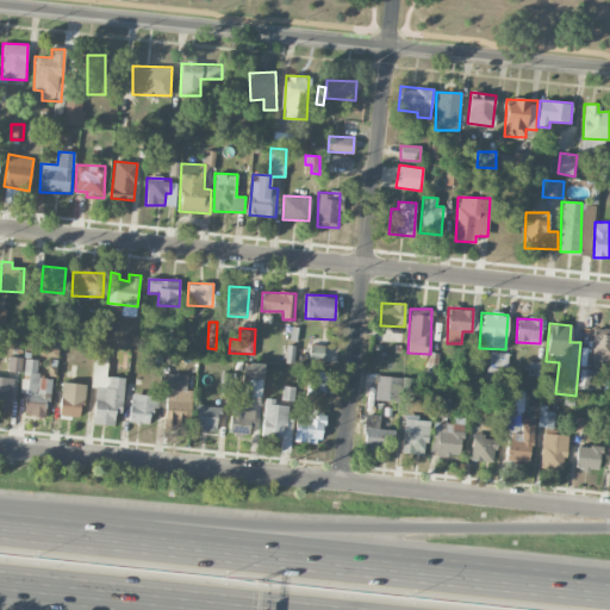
[(609,361),(609,328),(593,328),(591,360),(609,361)]
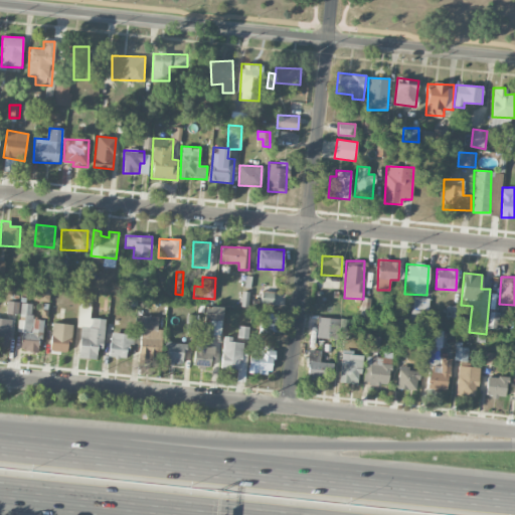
[(274,291),(262,291),(261,309),(274,309),(274,291)]
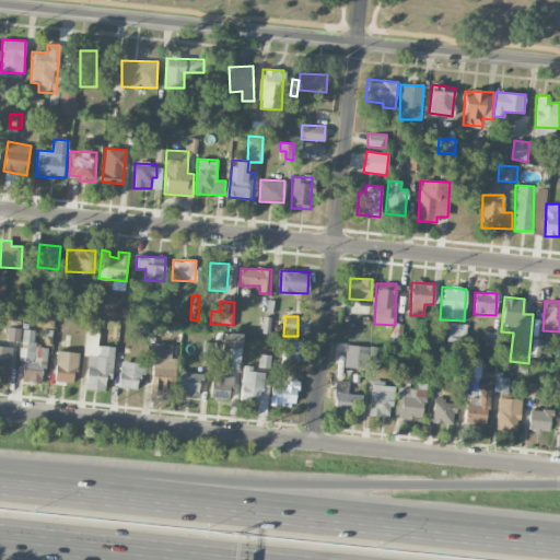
[(105,391),(106,378),(112,378),(115,347),(98,346),(100,319),(86,318),(84,356),(88,356),(85,389),(105,391)]
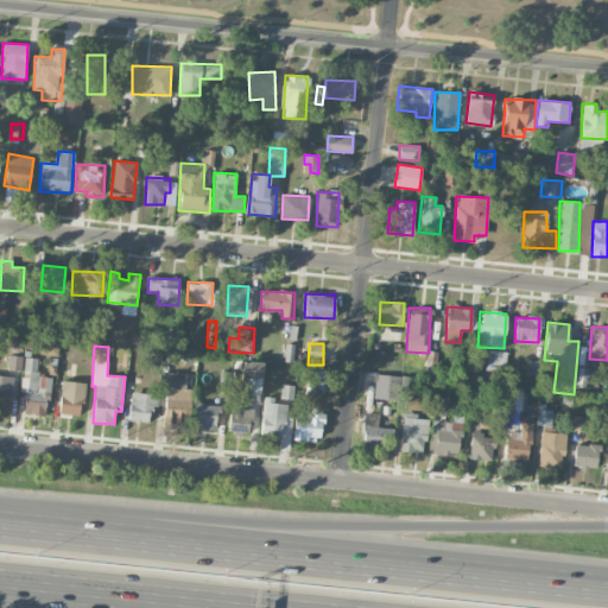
[(436,369),(437,352),(426,350),(425,369),(436,369)]
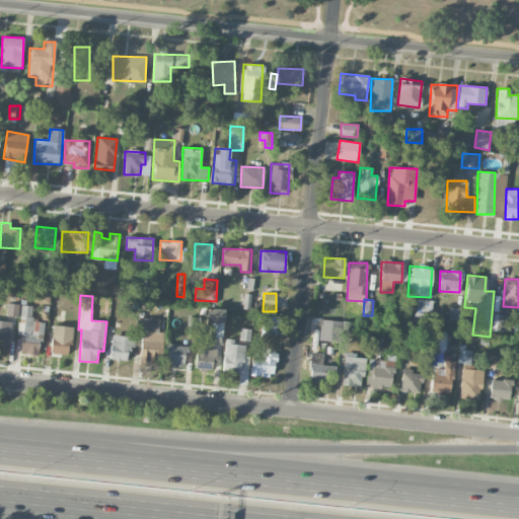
[(18,316),(19,304),(7,303),(6,315),(18,316)]
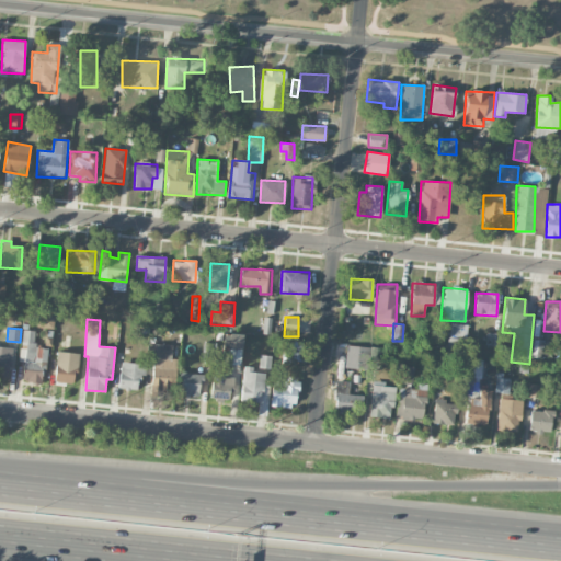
[(22,381),(42,385),(46,347),(34,346),(36,331),(23,330),(20,362),(24,362),(22,381)]
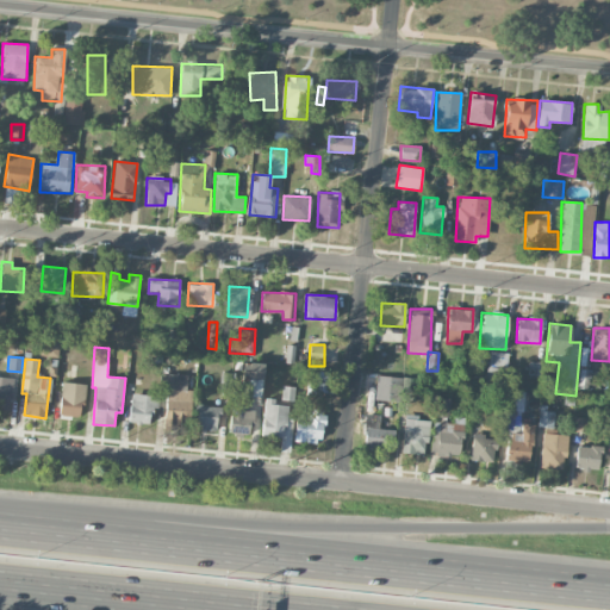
[(248,377),(247,396),(262,397),(263,363),(244,362),(243,377),(248,377)]
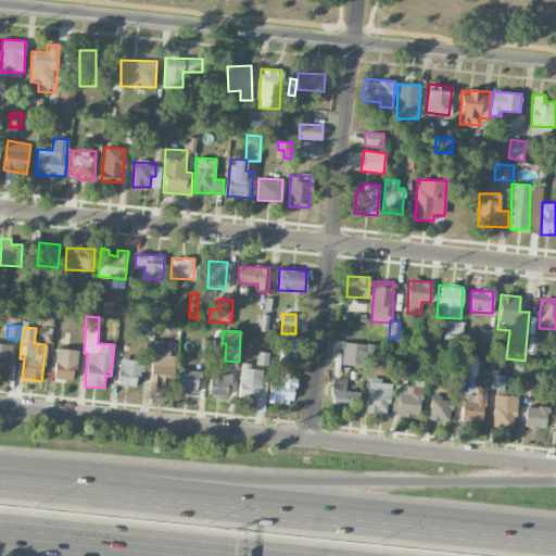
[(543,354),(545,339),(529,336),(527,351),(543,354)]
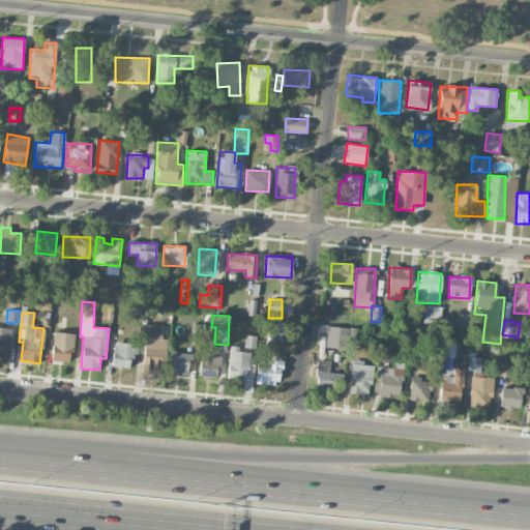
[(267,342),(290,343),(290,333),(285,333),(286,322),(268,322),(267,342)]
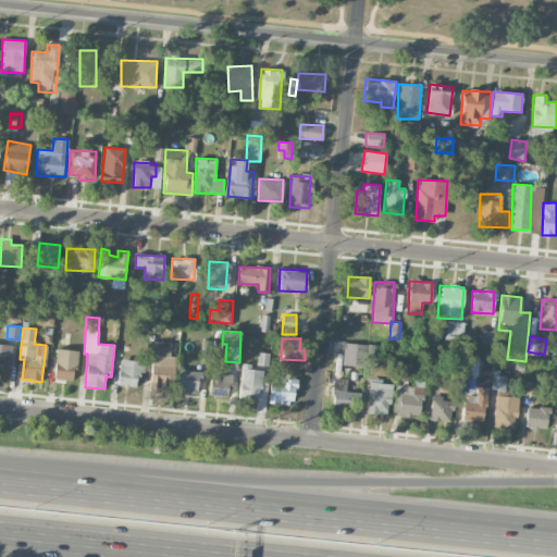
[(175,343),(147,342),(146,357),(151,357),(150,387),(173,387),(175,343)]
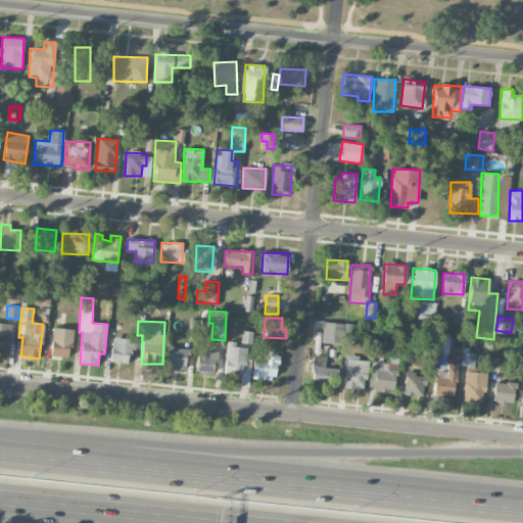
[(11,324),(0,323),(0,350),(8,351),(11,324)]
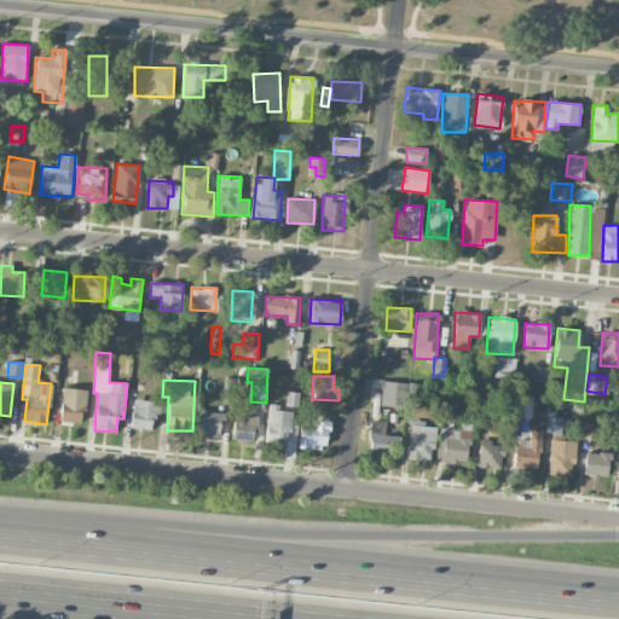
[(404,382),(382,382),(381,406),(404,406),(404,382)]
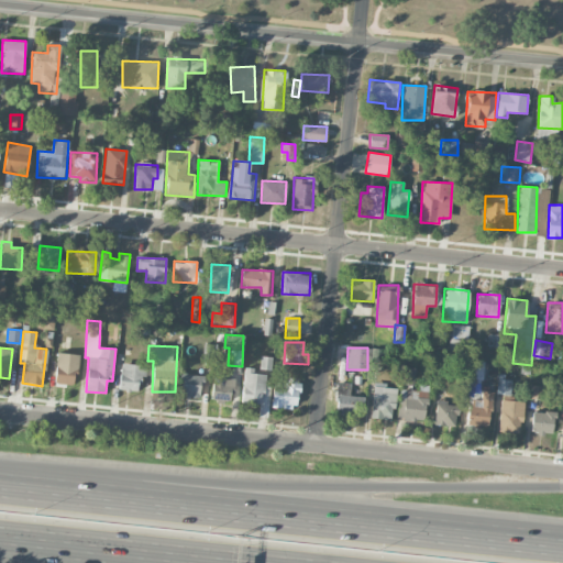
[(78,354),(57,352),(54,383),(75,385),(78,354)]
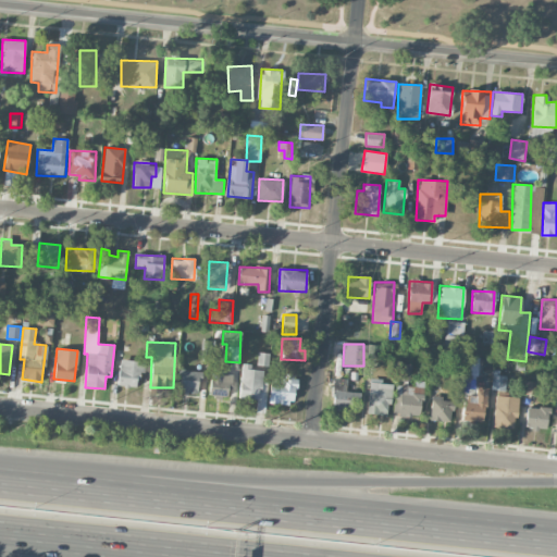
[(479,374),(480,357),(461,357),(461,374),(479,374)]
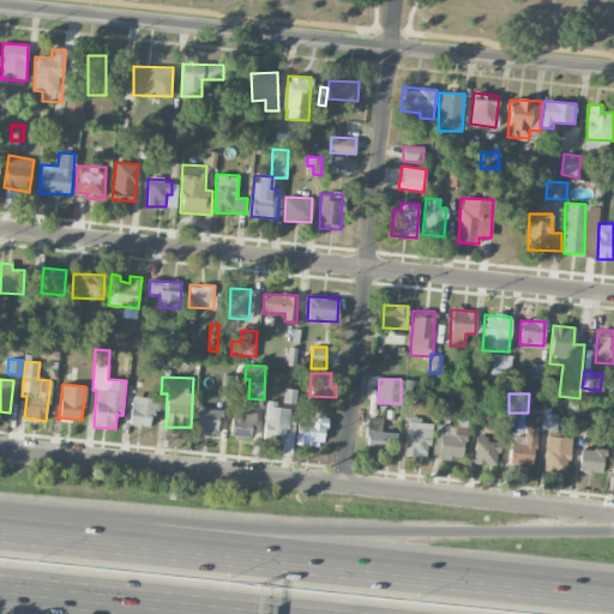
[(157,399),(132,396),(128,423),(154,427),(157,399)]
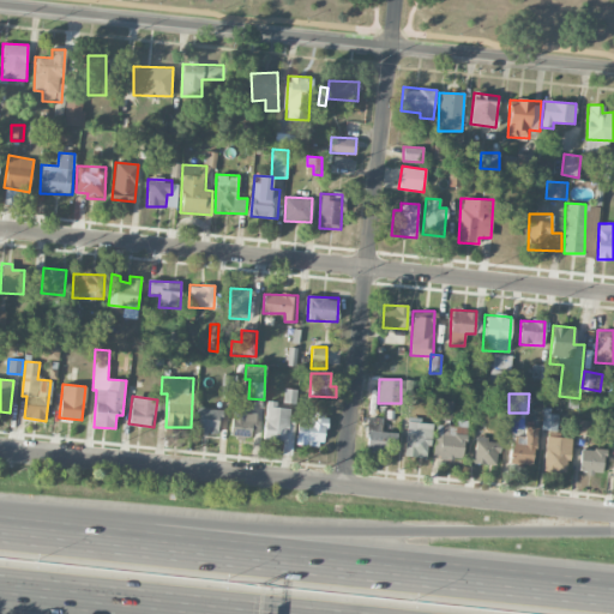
[(264,439),(290,440),(292,408),(277,408),(277,402),(266,401),(264,439)]
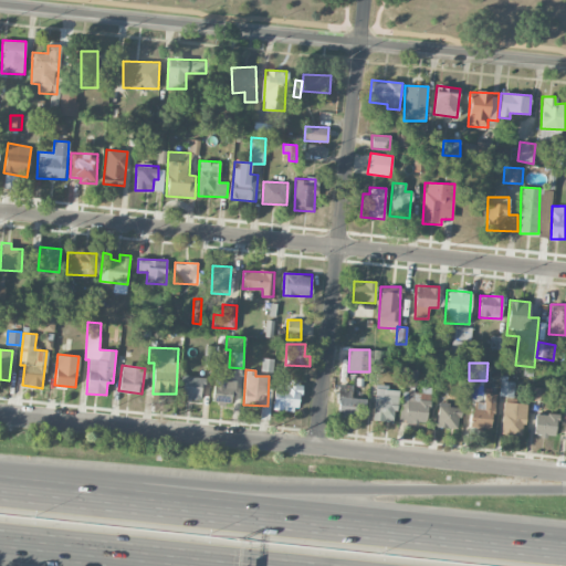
[(228,380),(228,373),(213,373),(212,401),(233,402),(234,380),(228,380)]
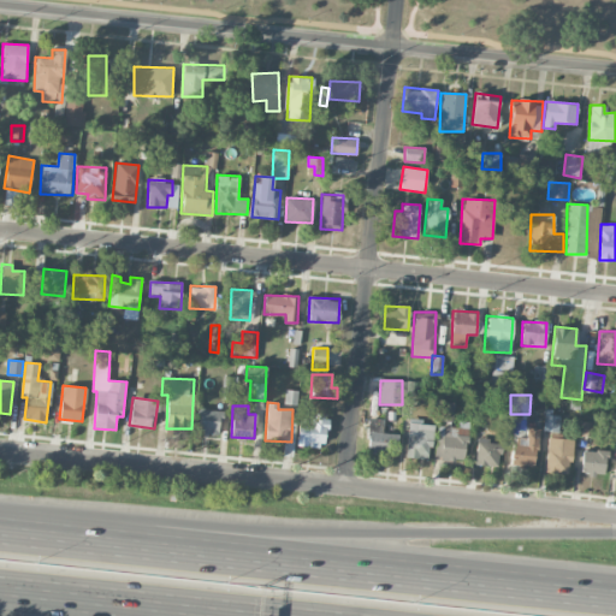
[(219,434),(221,412),(200,408),(196,432),(219,434)]
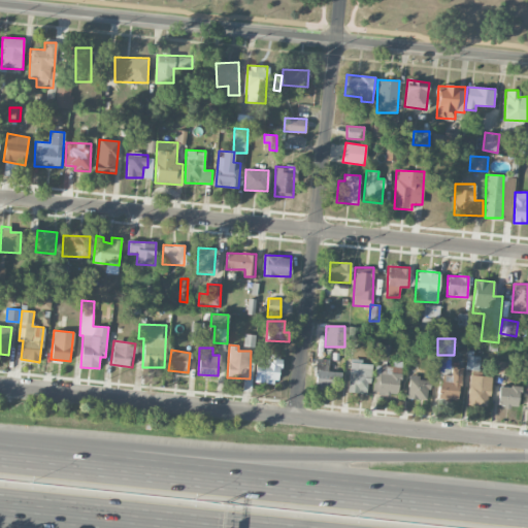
[(377,360),(385,361),(387,350),(378,350),(377,360)]
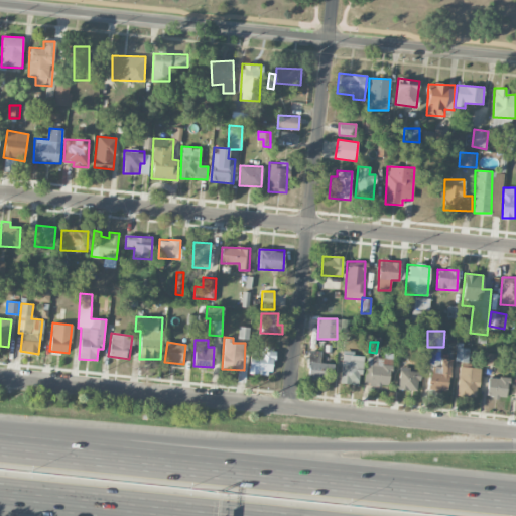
[(250,346),(249,373),(273,374),(274,347),(250,346)]
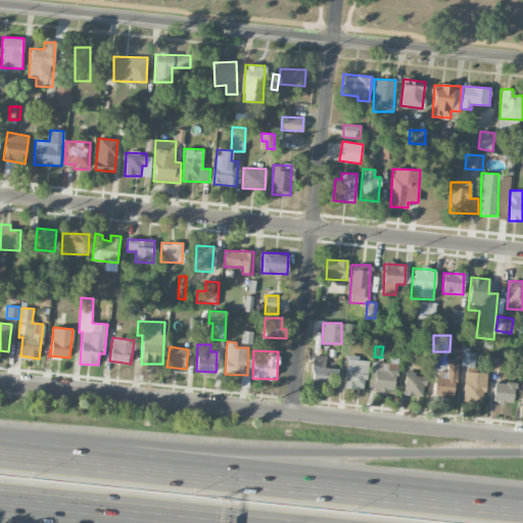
[(475,367),(475,352),(463,352),(463,366),(475,367)]
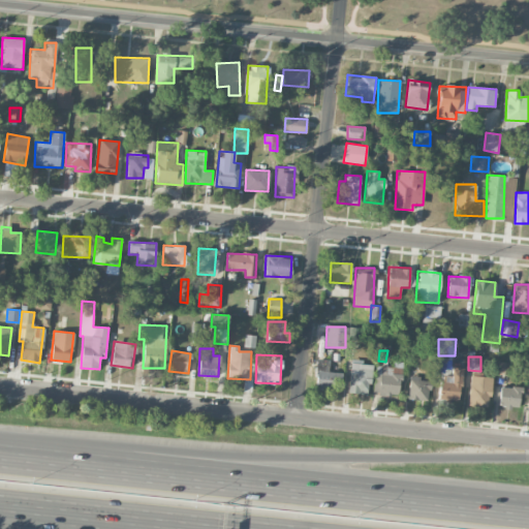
[(330,360),(316,360),(316,387),(342,389),(342,372),(330,372),(330,360)]
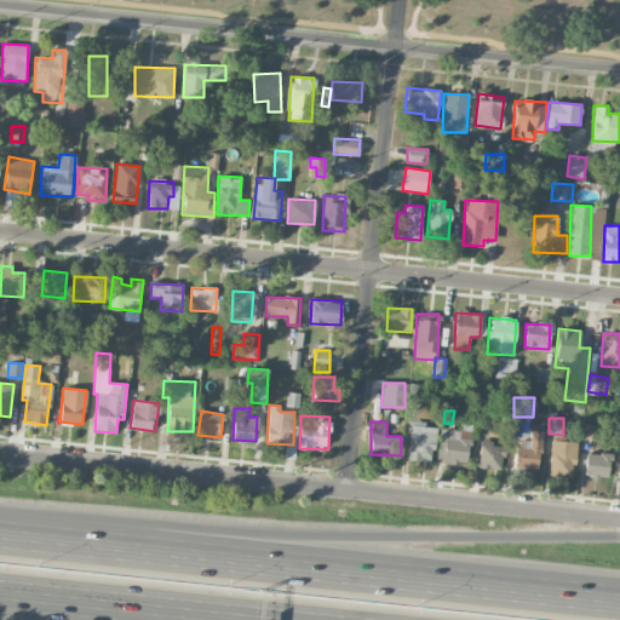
[(434,461),(435,428),(422,426),(422,422),(411,422),(408,460),(434,461)]
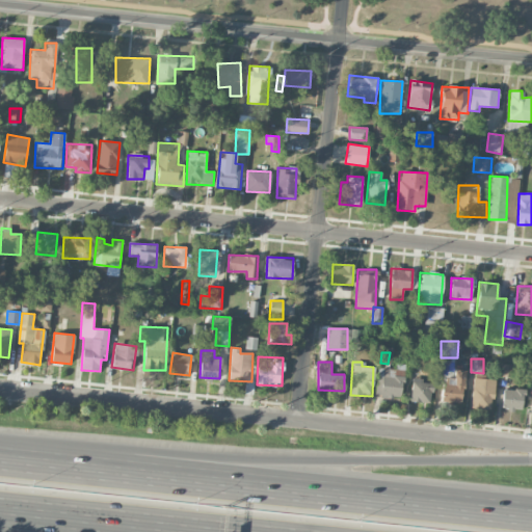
[(403,369),(377,368),(376,397),(402,398),(403,369)]
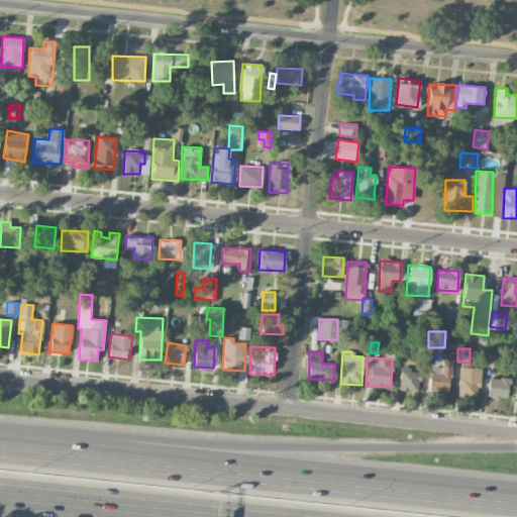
[(452,359),(442,358),(441,368),(431,367),(429,390),(449,392),(452,359)]
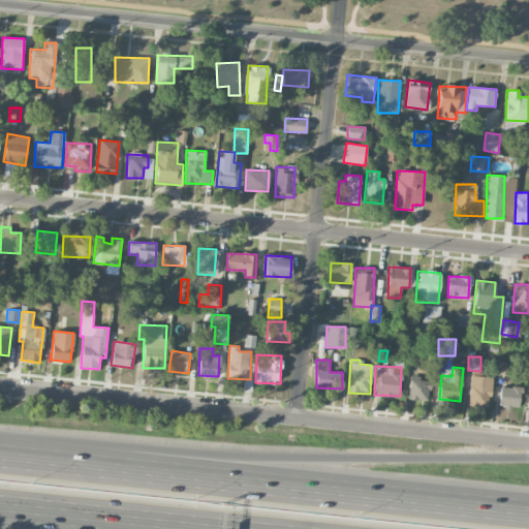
[(469,406),(490,407),(491,377),(470,376),(469,406)]
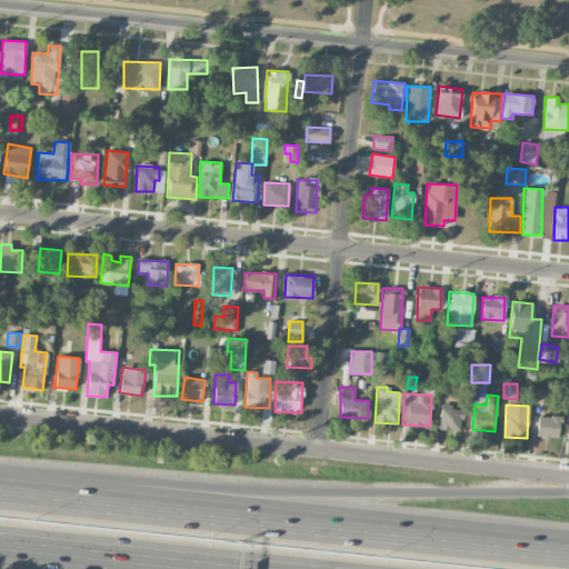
[(439,429),(462,430),(463,407),(440,406),(439,429)]
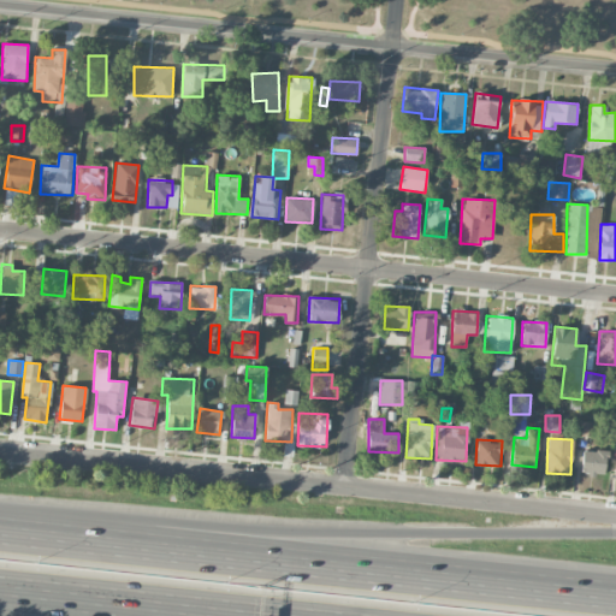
[(584,449),(580,473),(604,475),(606,451),(584,449)]
